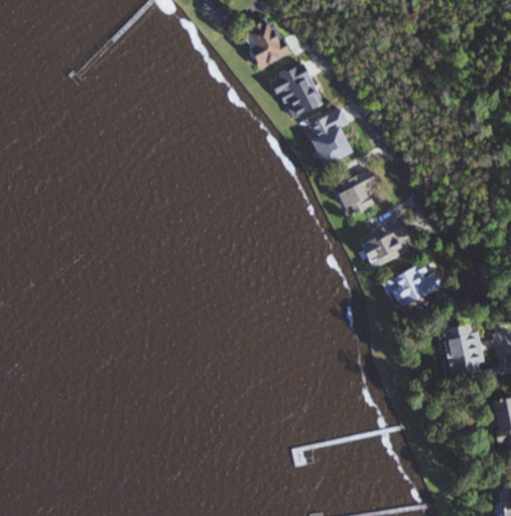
[(244,32),(261,67),(288,53),(270,18),(244,32)]
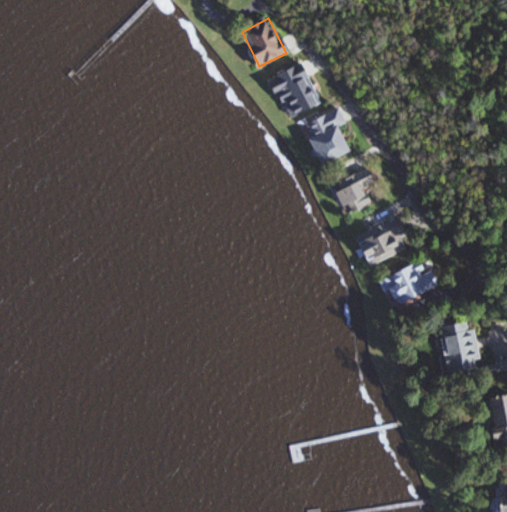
[(270,78),(289,118),(320,103),(301,63),(270,78)]
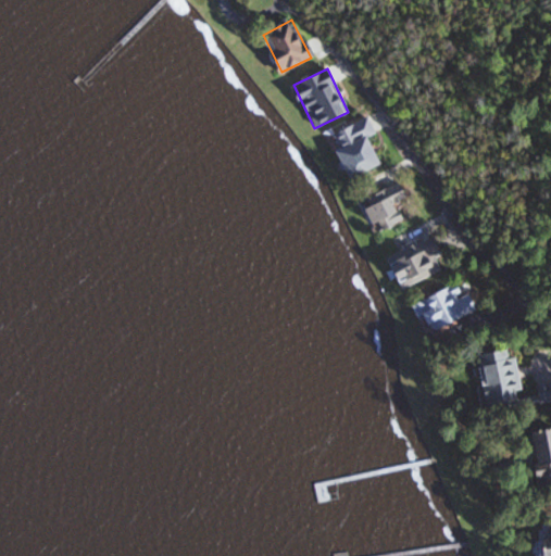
[(370,136),(374,134),(368,117),(330,133),(349,178),(380,165),(370,136)]
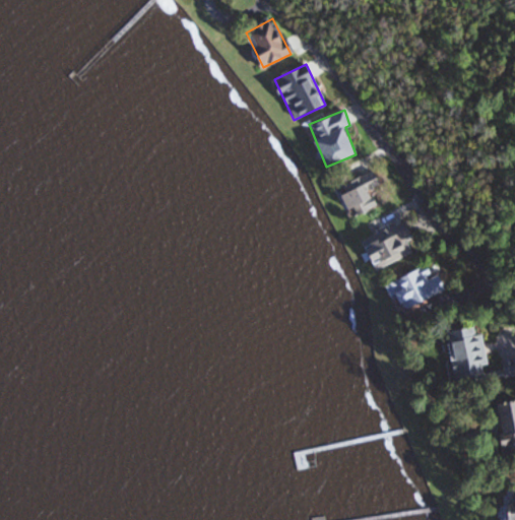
[(350,218),(377,206),(369,189),(379,185),(372,171),(336,187),(350,218)]
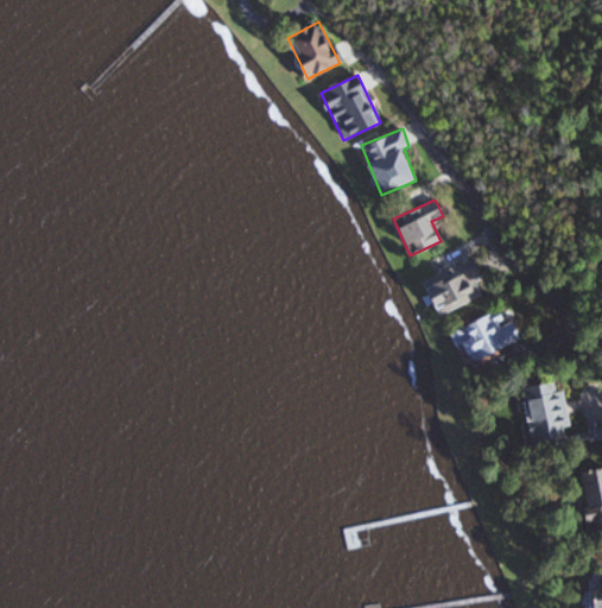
[(438,316),(486,295),(470,260),(423,282),(438,316)]
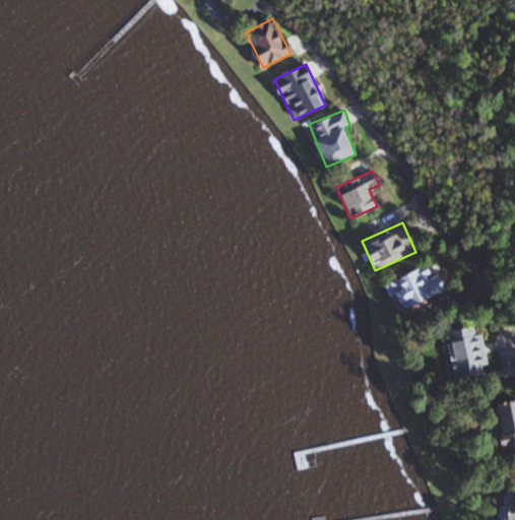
[(390,283),(405,311),(442,290),(427,263),(390,283)]
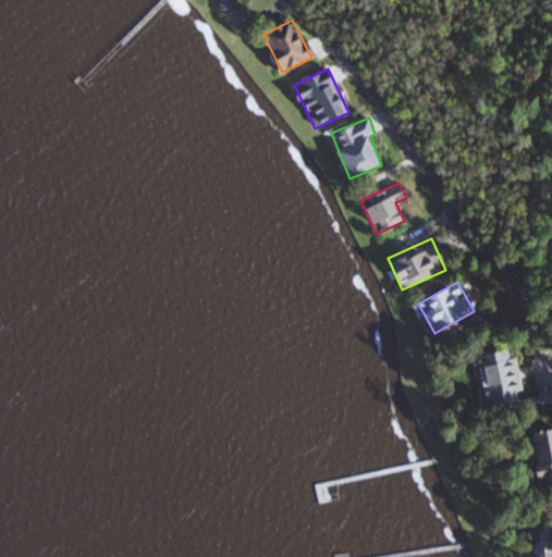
[(515,357),(508,358),(507,350),(476,356),(486,413),(519,407),(516,392),(520,392),(515,357)]
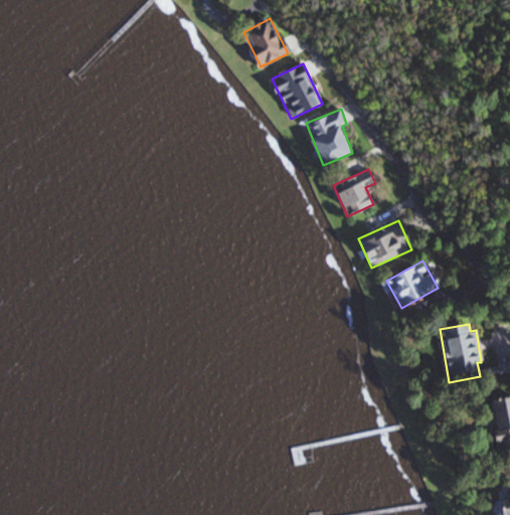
[(498,372),(509,370),(509,354),(496,357),(498,372)]
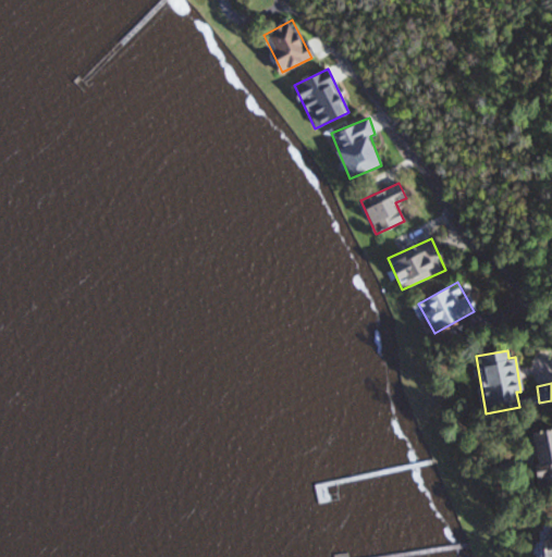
[(551,487),(551,430),(530,434),(541,491),(551,487)]
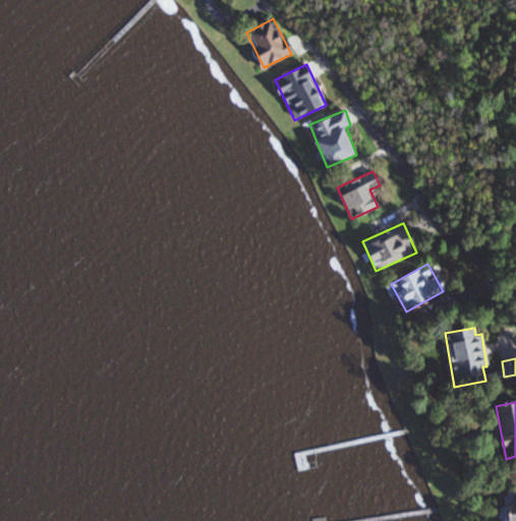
[(515,520),(515,490),(500,491),(501,520),(515,520)]
